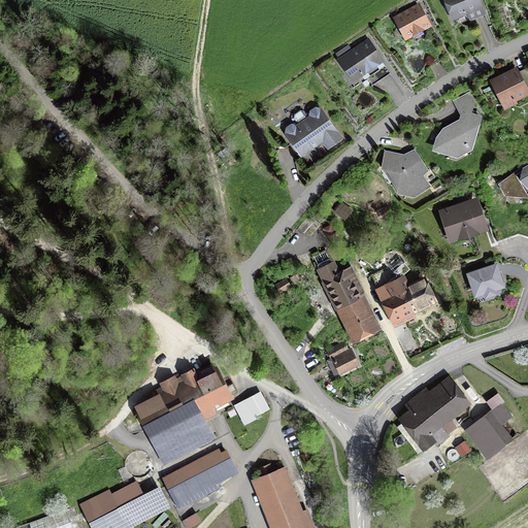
[(484,14),(477,0),(446,0),(454,21),(467,15),(469,21),(484,14)]
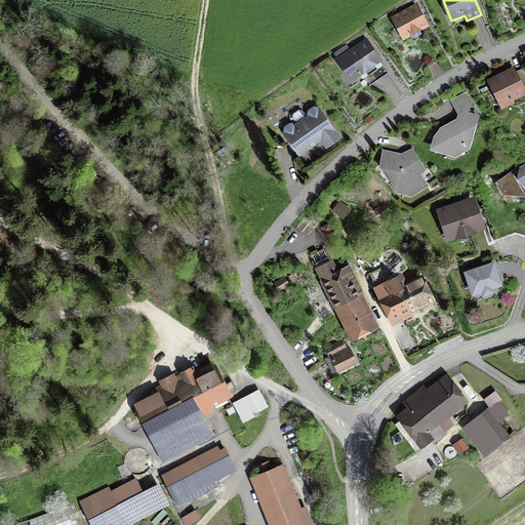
[(427,26),(415,6),(394,18),(404,38),(427,26)]
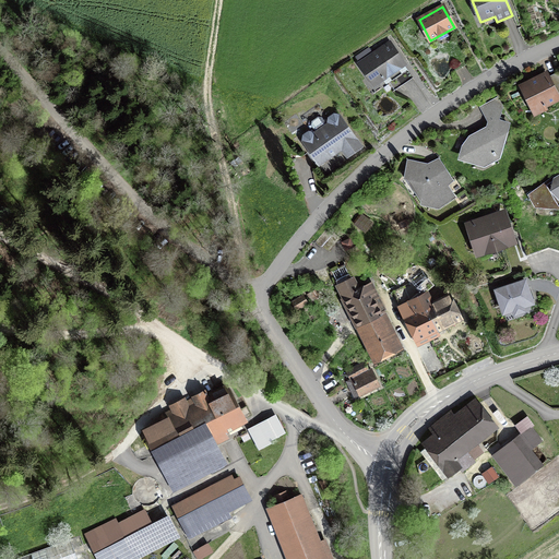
[(404,66),(390,44),(359,64),(375,86),(404,66)]
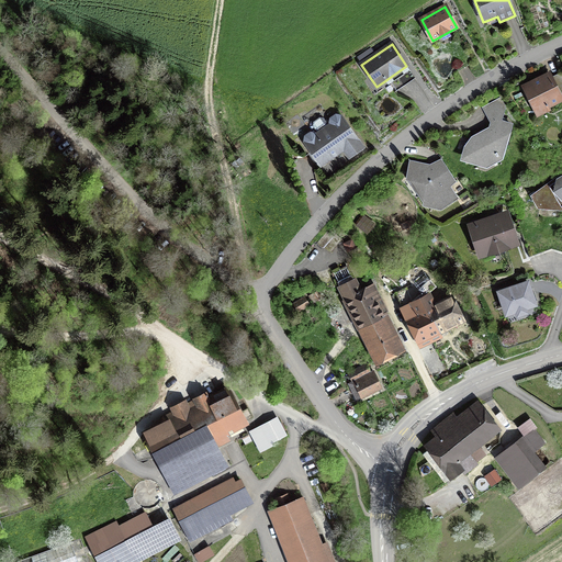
[(551,68),(520,82),(537,115),(551,109),(550,105),(561,99),(561,75),(560,71),(553,75),(551,68)]
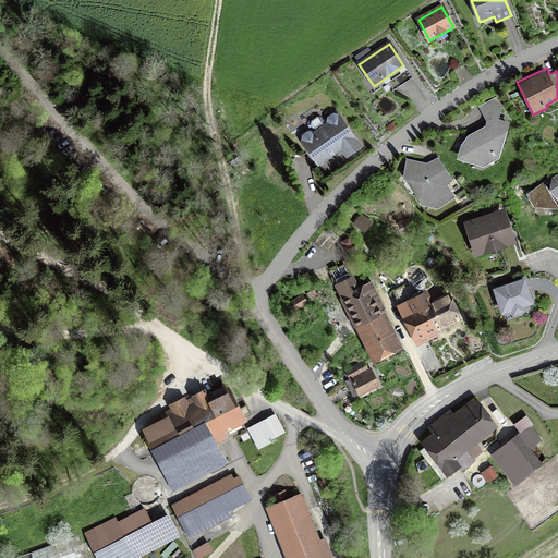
[(485,124),(468,133),(460,143),(456,156),(483,165),(499,155),(510,121),(499,117),(504,102),(495,97),(488,100),(478,105),(486,119),(485,124)]
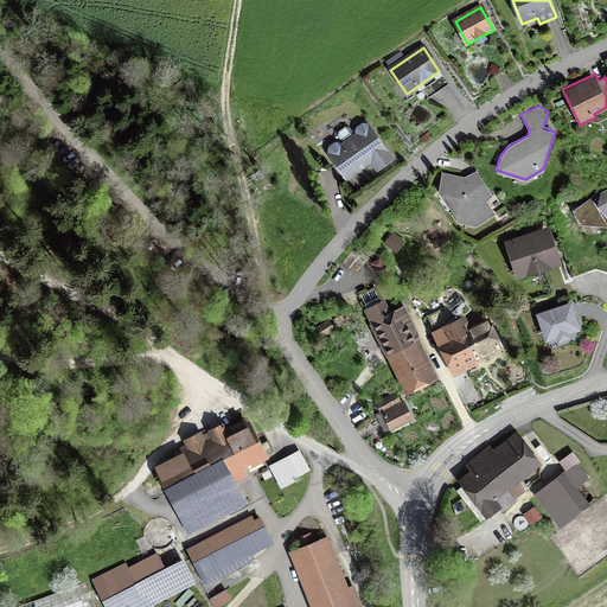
[(328,148),(327,154),(345,183),(370,165),(377,174),(395,160),(369,125),(368,126),(363,123),(356,128),(355,134),(342,144),(334,144),(328,148)]
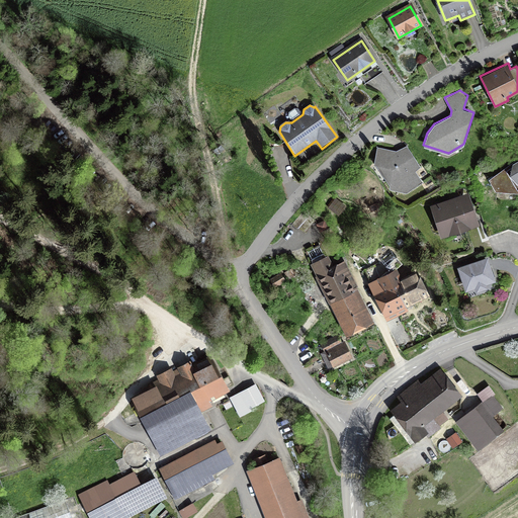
[(406,151),(396,155),(379,152),(376,168),(378,168),(391,185),(390,188),(405,192),(420,183),(414,173),(419,169),(406,151)]
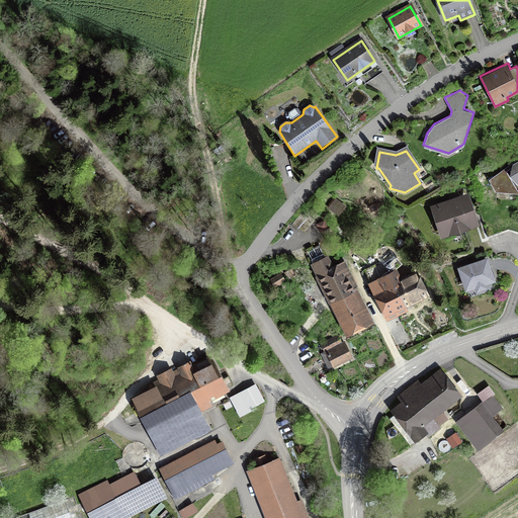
[(517,162),(490,180),(496,189),(517,190),(517,162)]
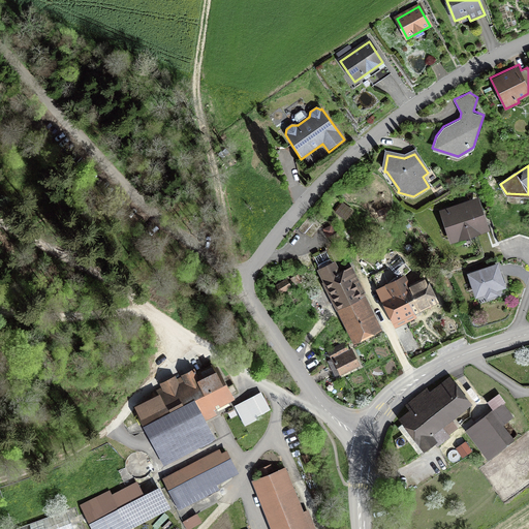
[(488,227),(477,198),(442,211),(452,240),(465,236),(466,239),(475,236),(474,232),(488,227)]
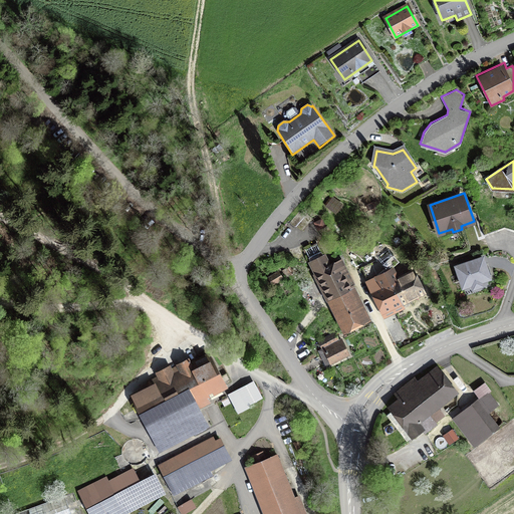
[(303,218),(298,212),(288,223),(293,228),(296,225),(301,231),(312,220),(306,215),(303,218)]
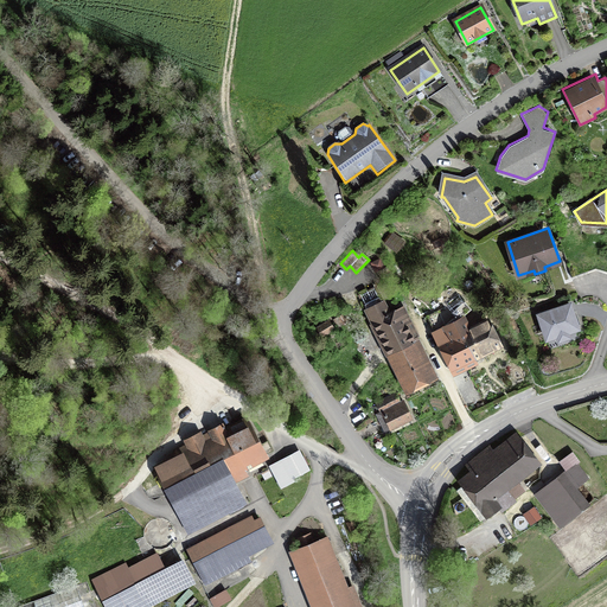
[(385,267),(379,257),(370,262),(376,272),(385,267)]
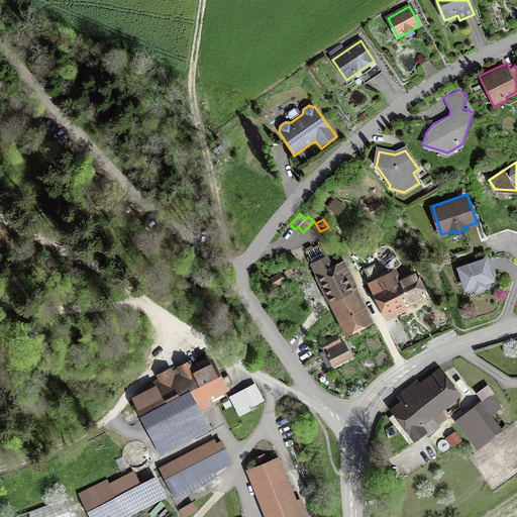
[(315,274),(328,301),(357,287),(343,257),(332,264),(327,253),(310,262),(315,274)]
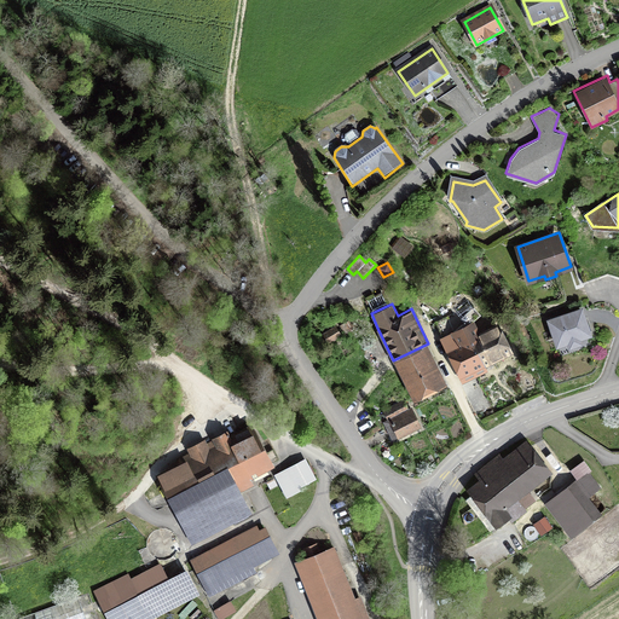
[(582,311),(551,322),(559,346),(568,343),(570,347),(582,343),(580,340),(590,336),(582,311)]
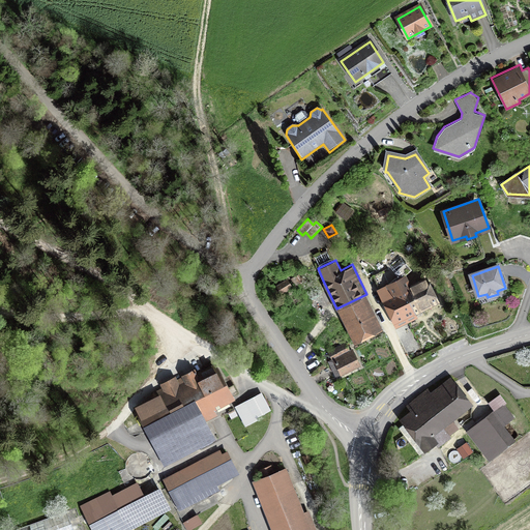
[(304,280),(299,272),(291,277),(295,285),(304,280)]
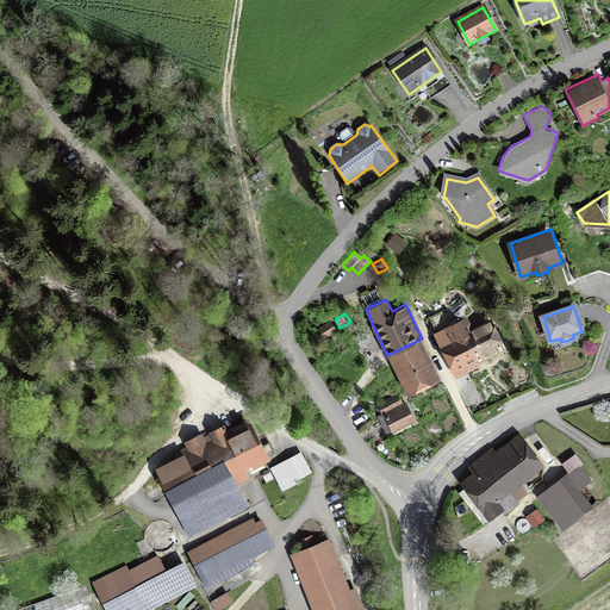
[(465,318),(437,331),(456,369),(481,358),(504,347),(492,322),(472,332),(465,318)]
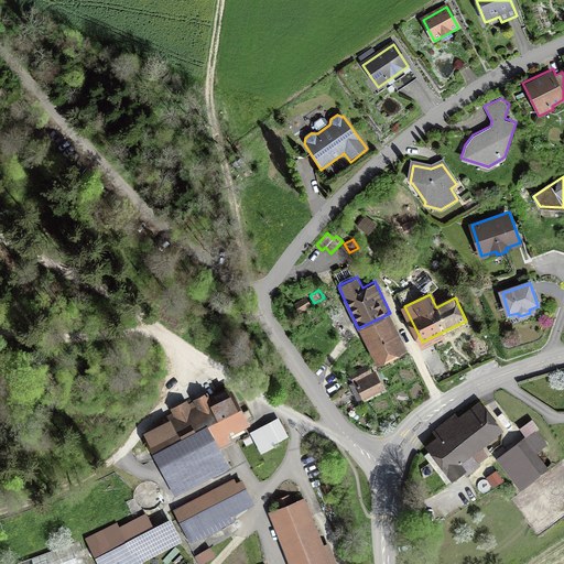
[(312,305),(306,295),(292,304),(297,314),(312,305)]
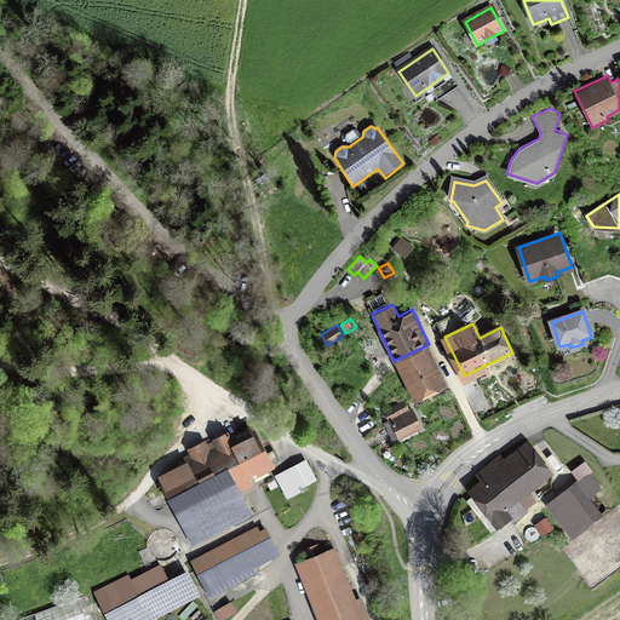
[(449,384),(429,344),(394,361),(414,401),(449,384)]
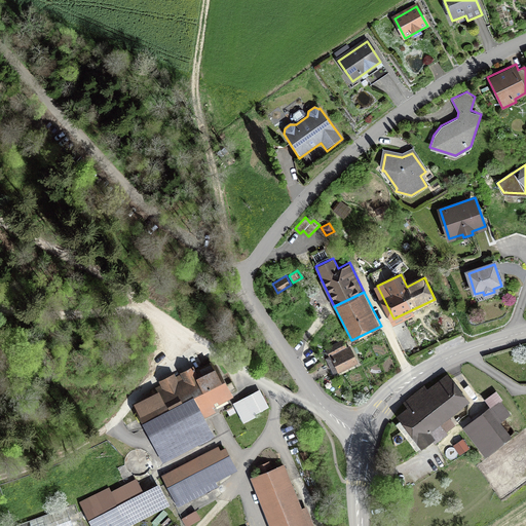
[(343,338),(325,348),(329,355),(325,358),(333,373),(337,371),(338,372),(359,362),(350,345),(347,346),(343,338)]
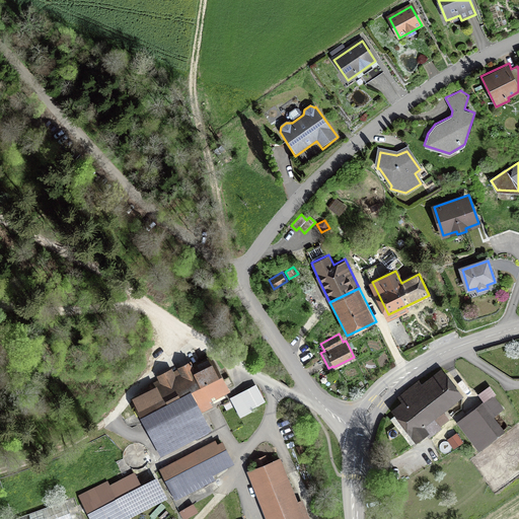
[(159,379),(151,383),(153,386),(132,396),(160,455),(212,430),(202,411),(213,404),(210,399),(212,398),(213,401),(225,395),(223,392),(231,389),(229,386),(231,385),(227,377),(224,378),(212,354),(193,363),(191,359),(177,366),(178,368),(173,370),(171,367),(156,374),(159,379)]
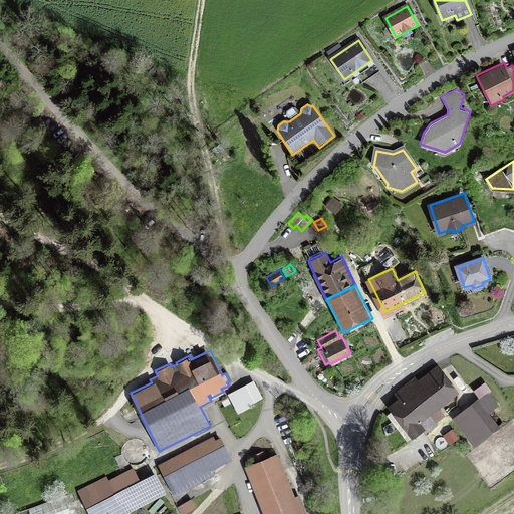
[(398,397),(387,405),(392,411),(387,415),(407,441),(412,437),(412,438),(422,430),(425,434),(438,424),(436,422),(445,415),(439,407),(459,392),(438,363),(418,379),(415,375),(394,392),(398,397)]
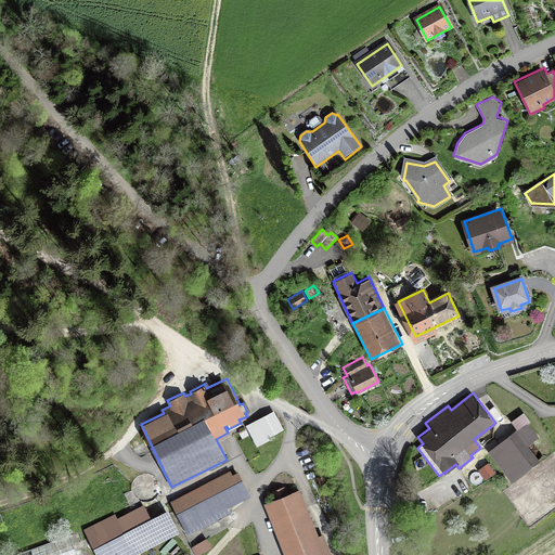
[(274,410),(246,425),(257,446),(270,439),(269,437),(276,433),(275,433),(284,428),(274,410)]
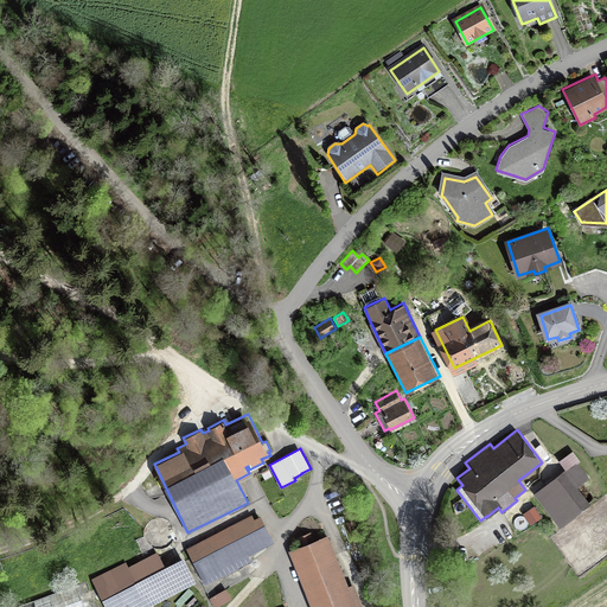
[(581,460),(573,449),(558,460),(561,462),(553,470),(556,474),(534,493),(560,526),(590,502),(579,486),(589,478),(577,462),(581,460)]
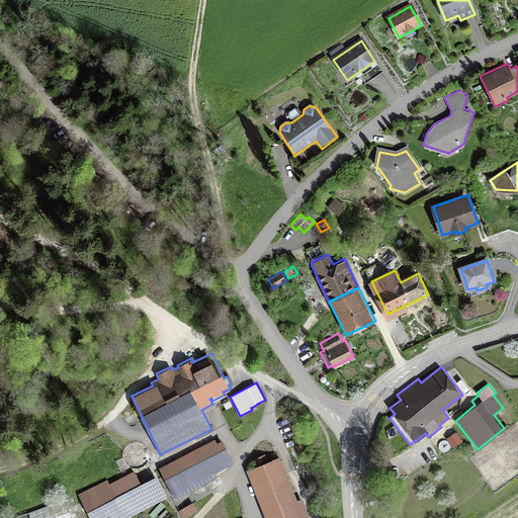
[(462,441),(455,431),(446,438),(453,447),(462,441)]
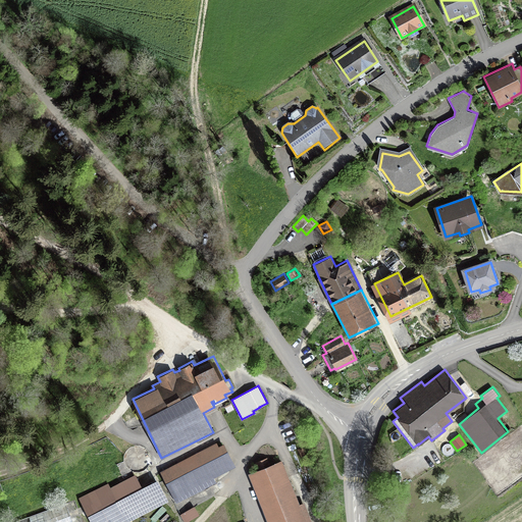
[(217,441),(160,470),(176,502),(216,481),(214,476),(236,466),(224,442),(218,445),(217,441)]
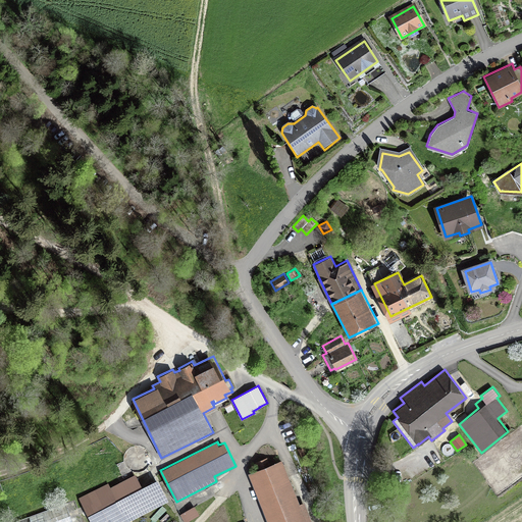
[(258,469),(248,472),(267,521),(313,521),(305,501),(300,503),(281,458),(269,463),(267,457),(255,462),(258,469)]
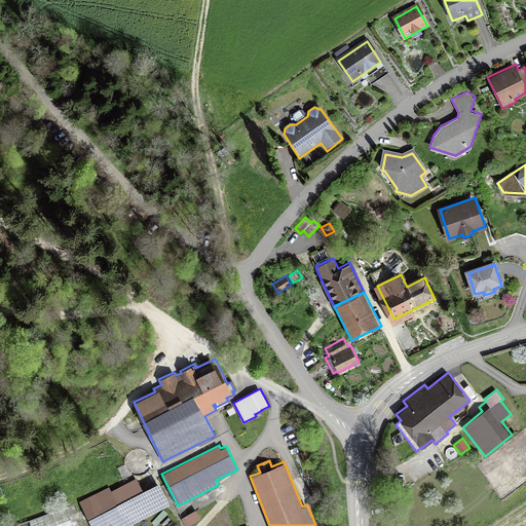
[(109,486),(79,500),(91,525),(126,525),(170,504),(158,482),(143,490),(137,478),(111,490),(109,486)]
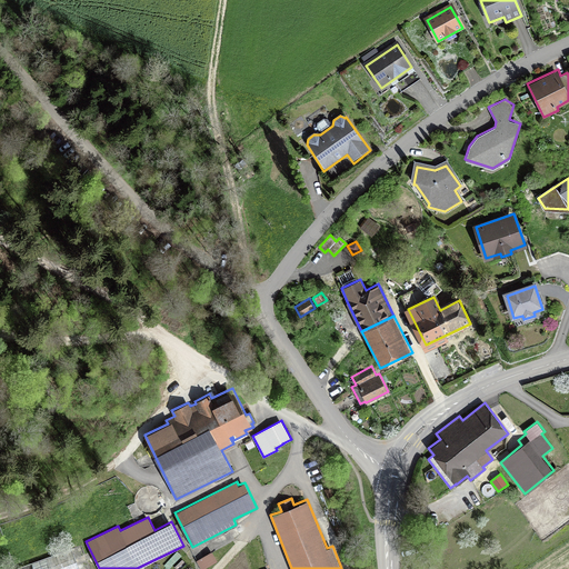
[(79,568),(72,548),(16,568),(15,568),(79,568)]
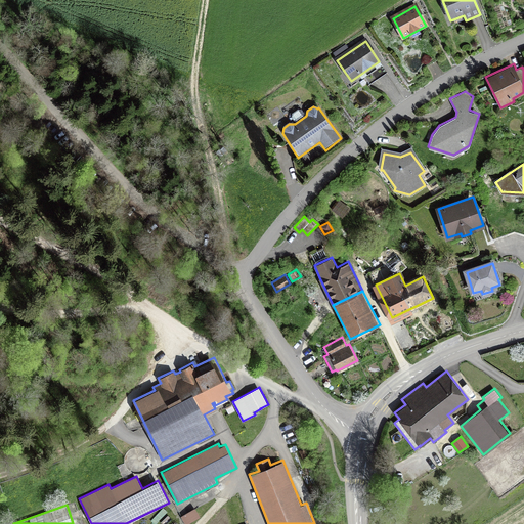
[(185,523),(200,516),(194,508),(181,516),(185,523)]
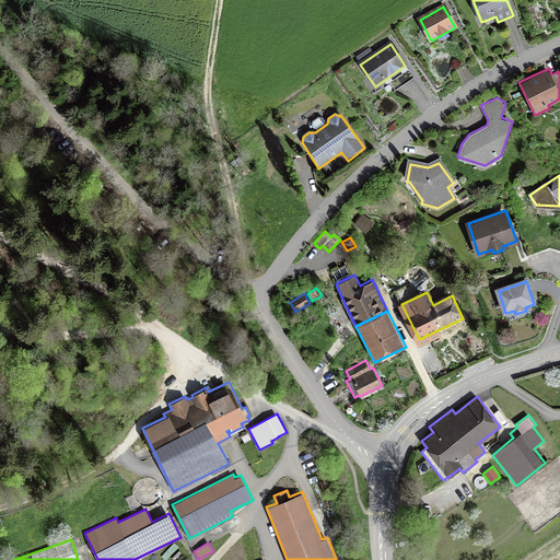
All buildings are outlined.
